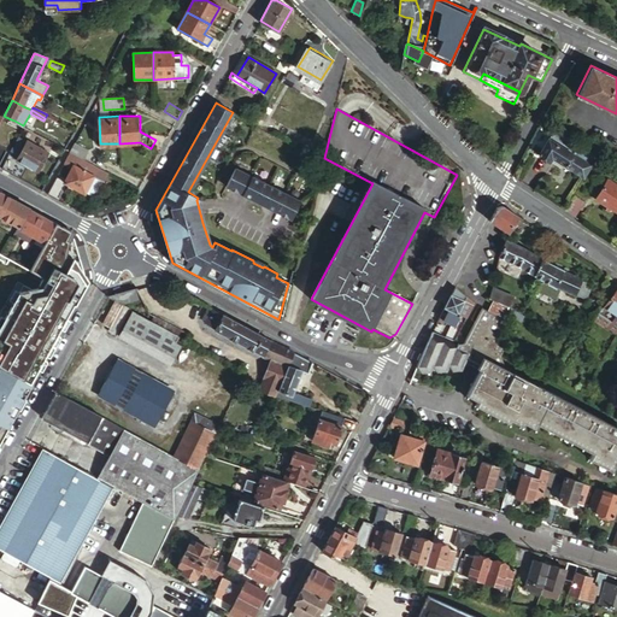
[(599,154),(554,129),(550,139),(547,139),(539,156),(551,162),(553,158),(586,176),(599,154)]
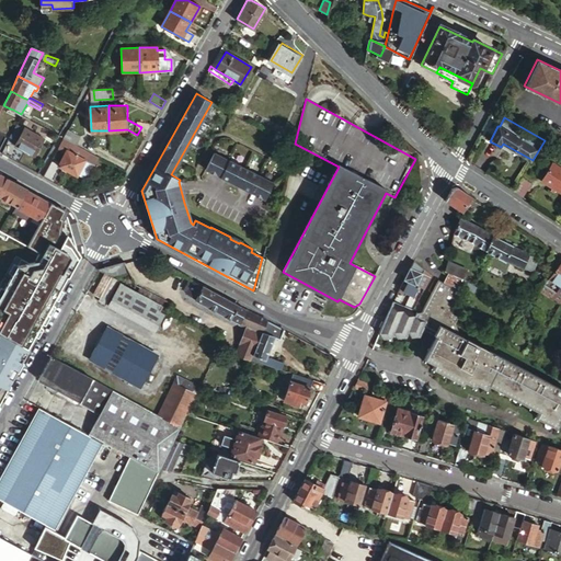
[(45,139),(25,128),(16,145),(16,146),(35,156),(45,139)]
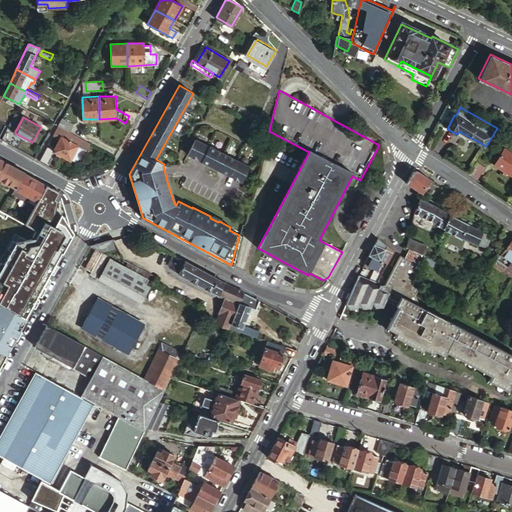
[(74,124),(63,117),(59,125),(66,130),(70,132),(74,124)]
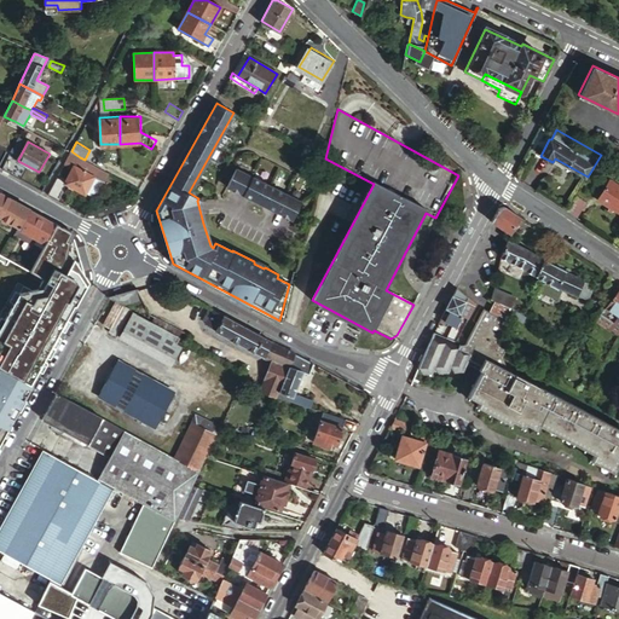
[(9,156),(3,169),(11,174),(18,161),(18,160),(9,156)]
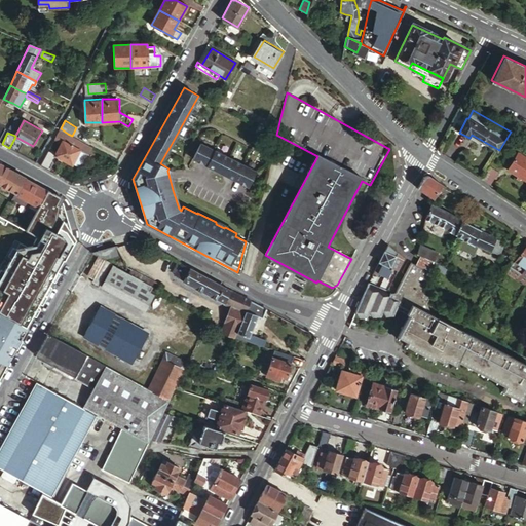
[(95,148),(72,136),(68,134),(55,155),(74,165),(82,151),(90,155),(95,148)]
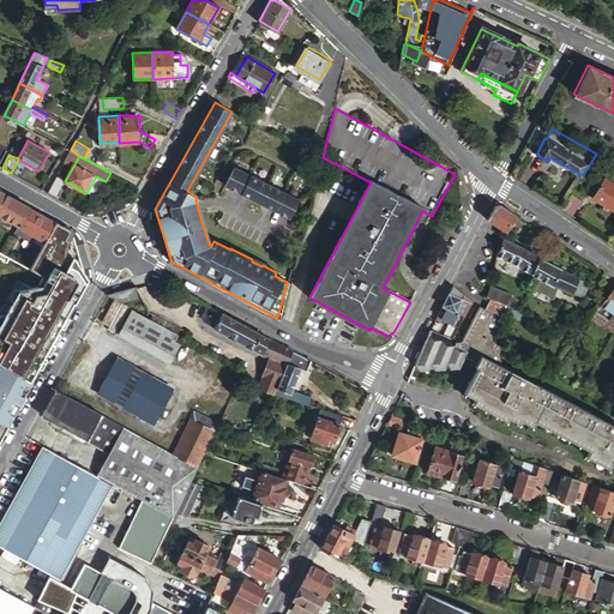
[(226,185),(289,217),(299,199),(235,167),(226,185)]
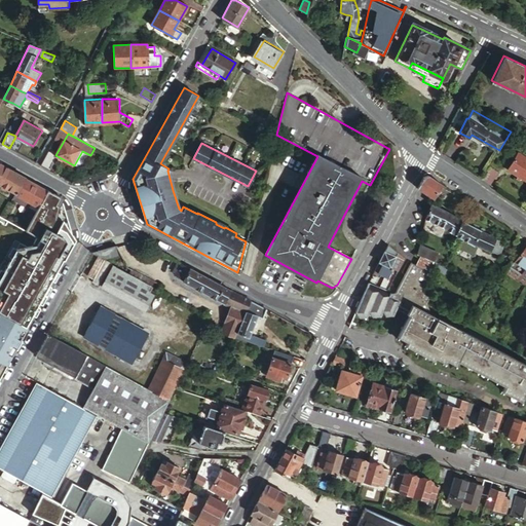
[(520,173),(525,176),(525,157),(518,153),(506,171),(518,177),(520,173)]
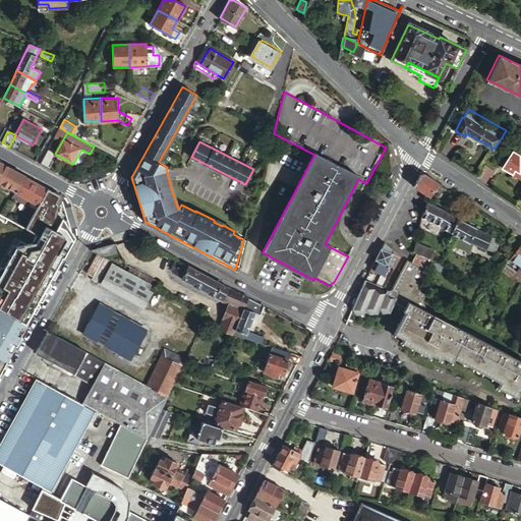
[(38,207),(48,189),(0,163),(0,183),(21,196),(20,197),(38,207)]
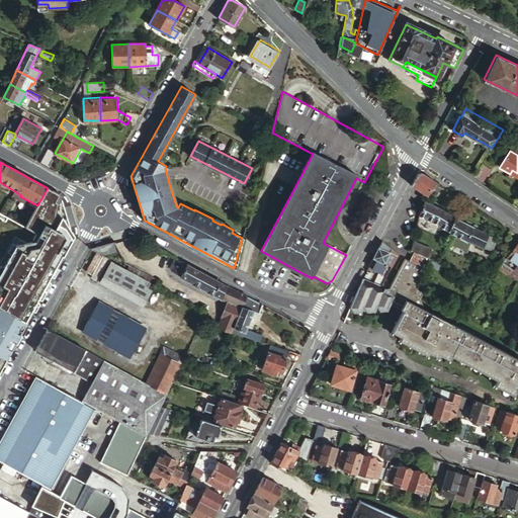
[(485,167),(477,180),(485,185),(493,172),(485,167)]
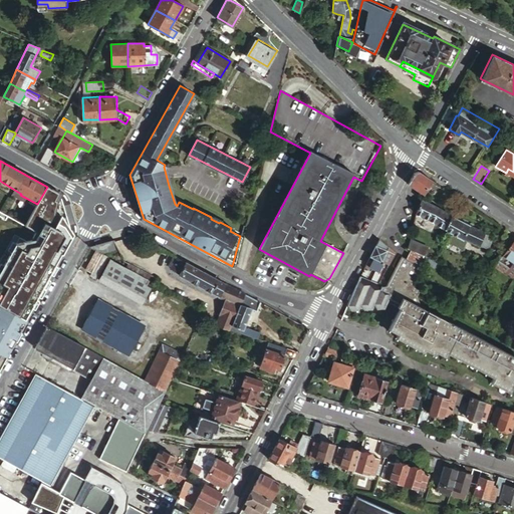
[(424,190),(434,178),(420,168),(414,172),(407,184),(424,190)]
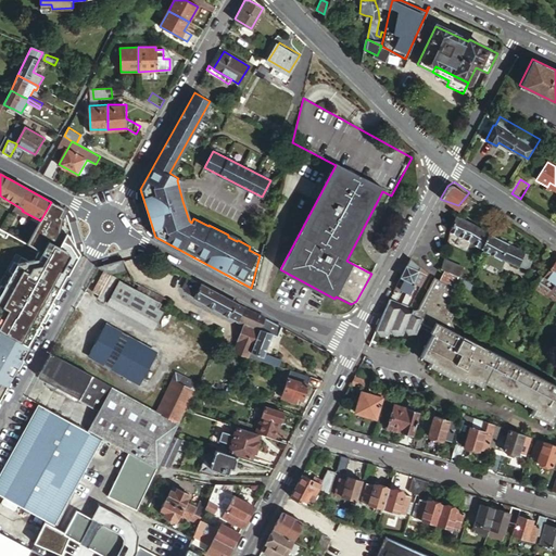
[(263,243),(182,201),(189,220),(191,223),(193,218),(209,226),(209,225),(228,235),(228,237),(237,241),(238,240),(250,247),(249,250),(260,255),(263,243)]
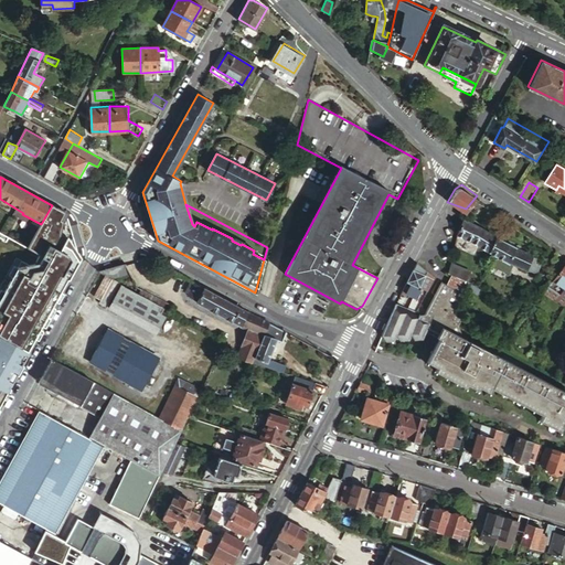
[(0,404),(76,267),(80,260),(66,213),(52,205),(41,224),(28,248),(41,256),(38,263),(25,266),(0,312),(0,404)]
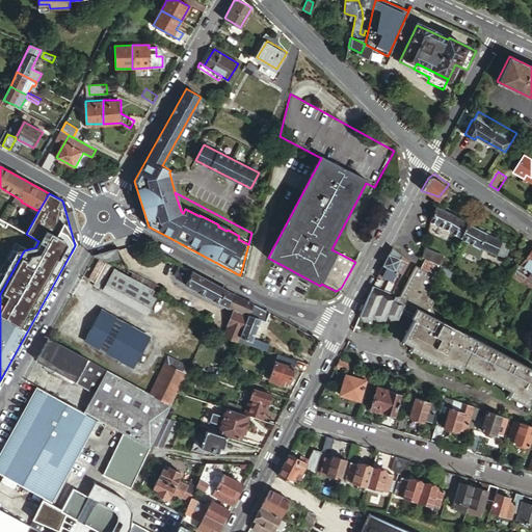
[(453,211),(439,205),(431,221),(445,224),(461,235),(469,220),(453,211)]
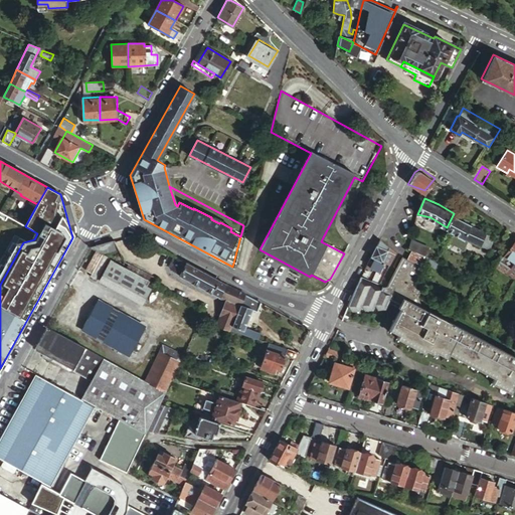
[(461,217),(454,213),(447,227),(452,230),(453,231),(461,217)]
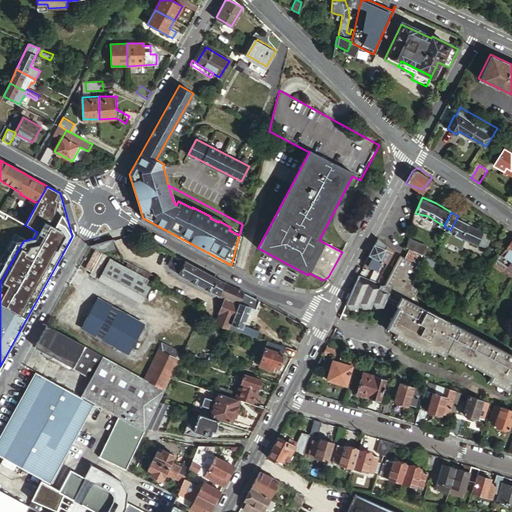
[(497,239),(458,216),(450,230),(461,236),(462,234),(479,244),(480,243),(487,247),(491,241),(496,244),(498,239),(497,239)]
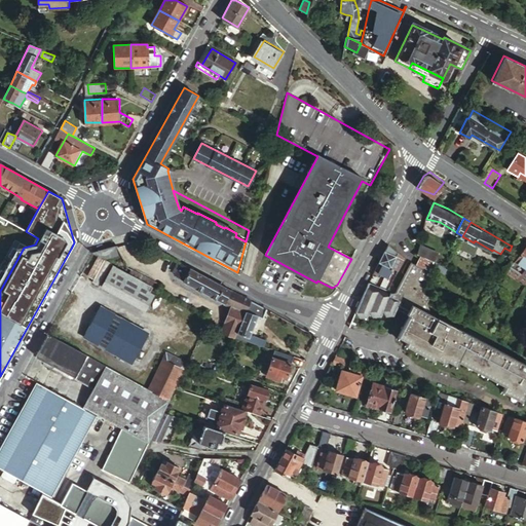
[(140,253),(144,245),(138,241),(130,243),(130,247),(140,253)]
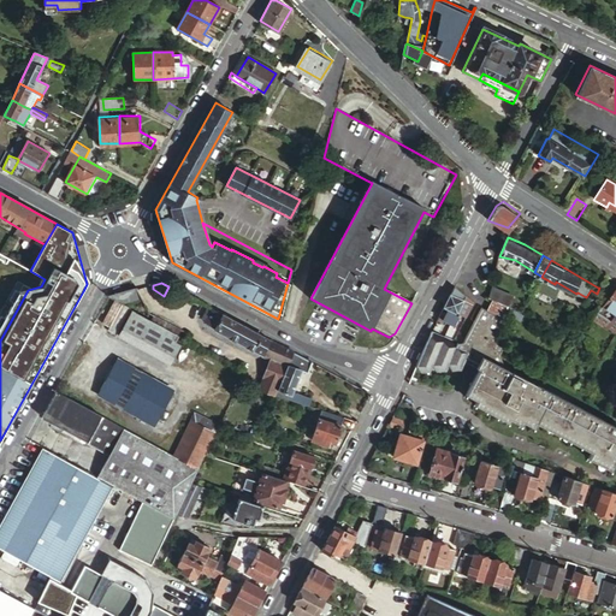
[(615,286),(604,304),(615,313),(615,286)]
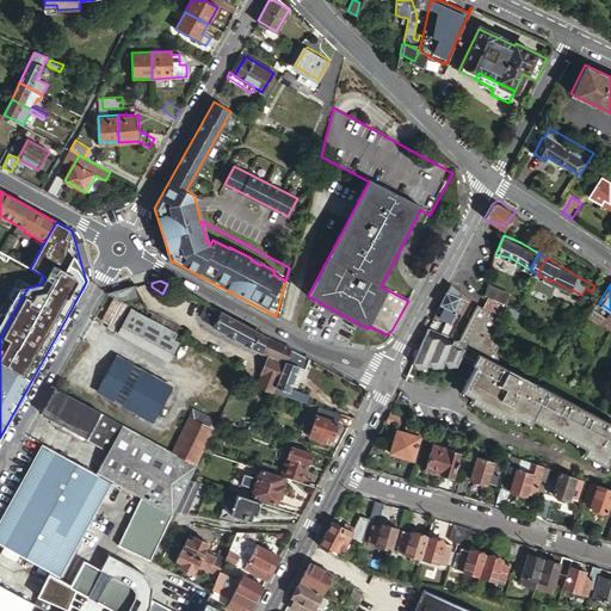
[(109,294),(107,295),(113,298),(118,301),(136,297),(134,288),(109,294)]
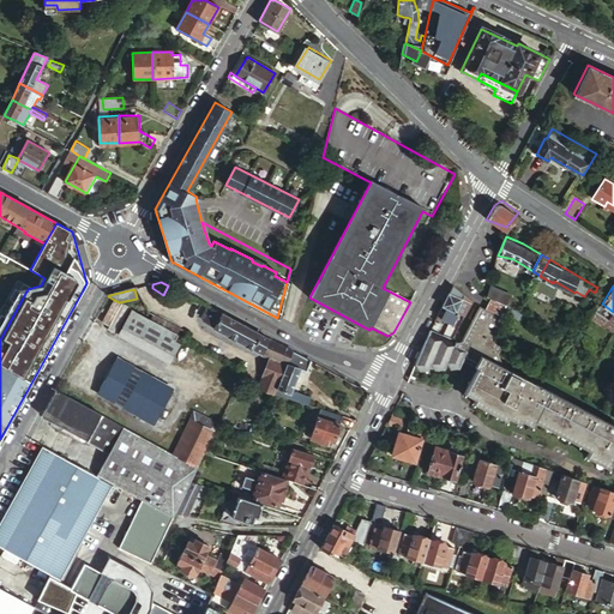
[(500,300),(488,293),(486,300),(491,304),(503,309),(507,301),(501,298),(500,300)]
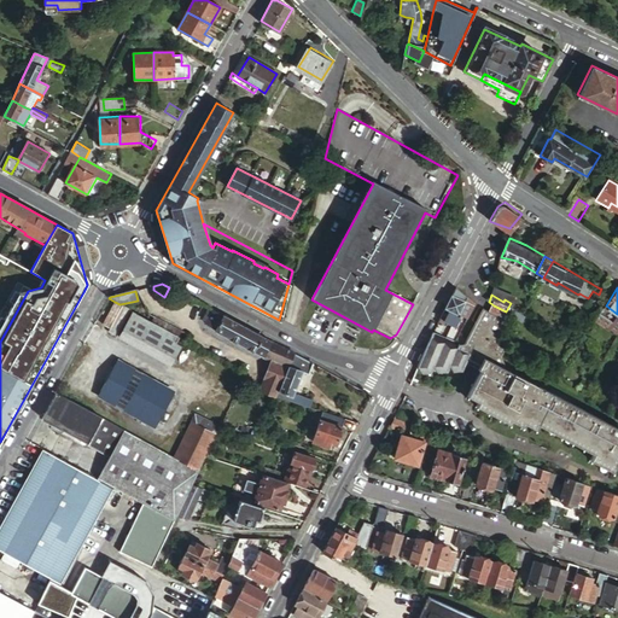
[(466,304),(450,297),(447,303),(444,308),(448,310),(442,321),(455,328),(461,318),(460,316),(466,304)]
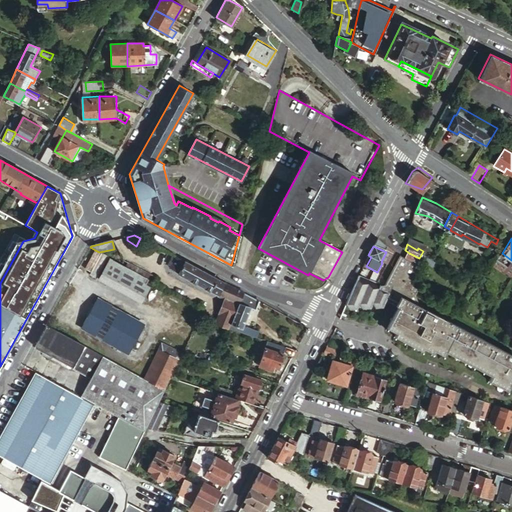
[(99,252),(95,250),(85,269),(91,272),(89,275),(97,279),(108,258),(99,252)]
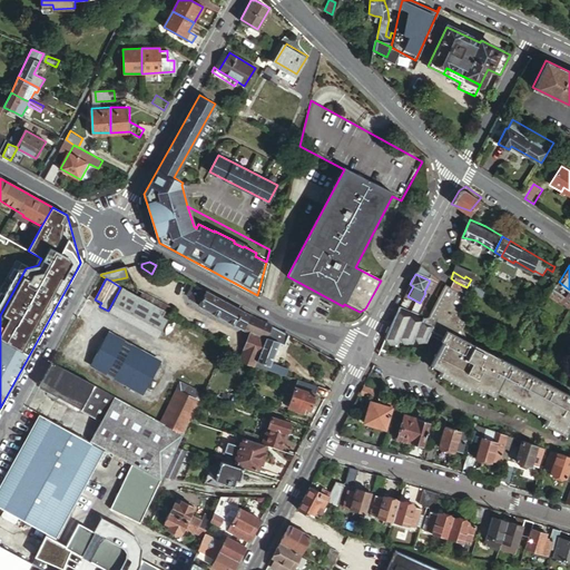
[(467,287),(455,282),(452,292),(468,301),(470,290),(467,287)]
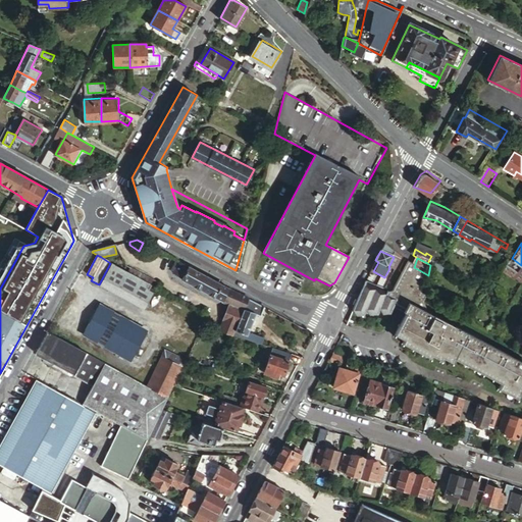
[(521,265),(512,258),(509,262),(521,271),(521,265)]
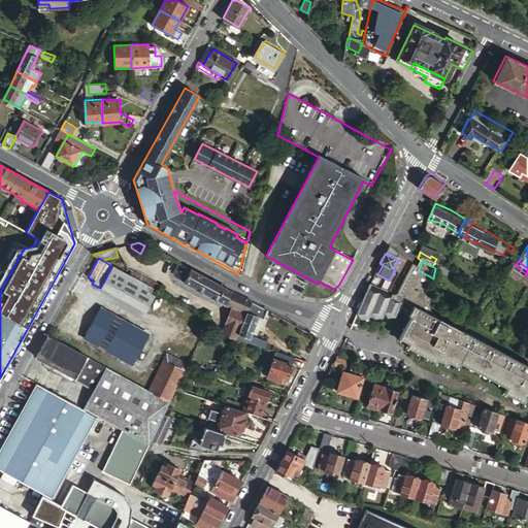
[(235,341),(235,340),(251,303),(251,302),(231,294),(232,293),(182,265),(180,268),(176,266),(173,272),(176,274),(174,277),(231,308),(222,334),(235,341)]
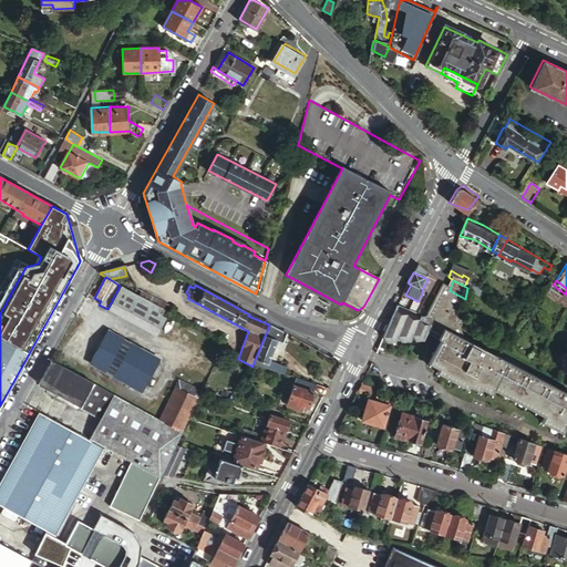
[(163,309),(135,294),(122,287),(110,310),(155,336),(165,319),(160,316),(163,309)]
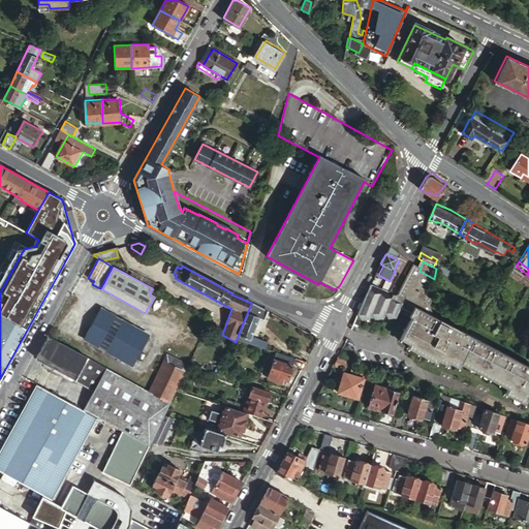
[(155,284),(128,269),(126,274),(152,288),(155,284)]
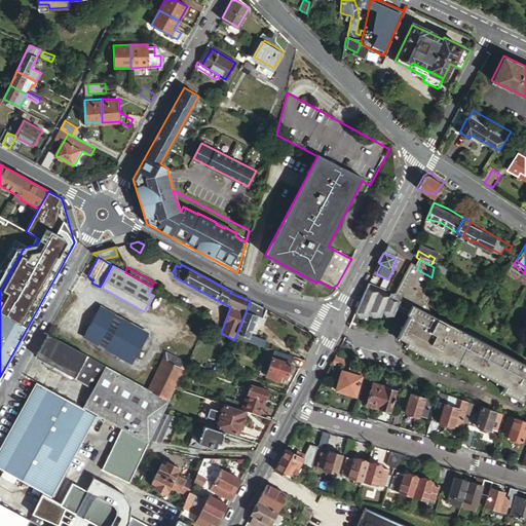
[(386,293),(368,283),(353,310),(365,315),(367,312),(379,318),(380,315),(392,322),(395,317),(408,325),(400,345),(410,349),(408,353),(437,367),(439,363),(449,368),(450,365),(460,369),(462,366),(510,387),(506,393),(525,402),(525,366),(430,324),(431,323),(428,296),(430,291),(428,290),(431,277),(417,269),(413,267),(398,296),(390,295),(386,293)]
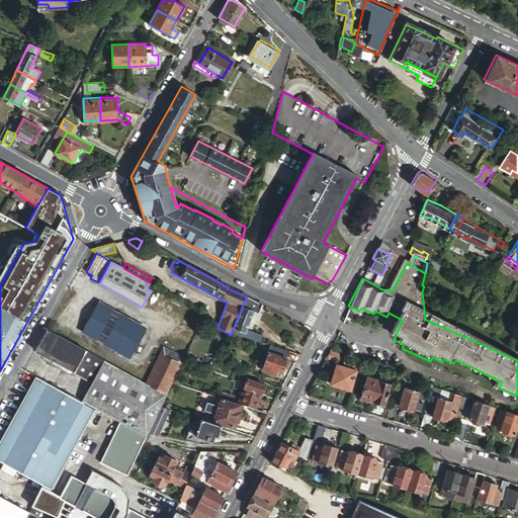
[(428,286),(424,293),(431,296),(431,295),(434,289),(428,286)]
